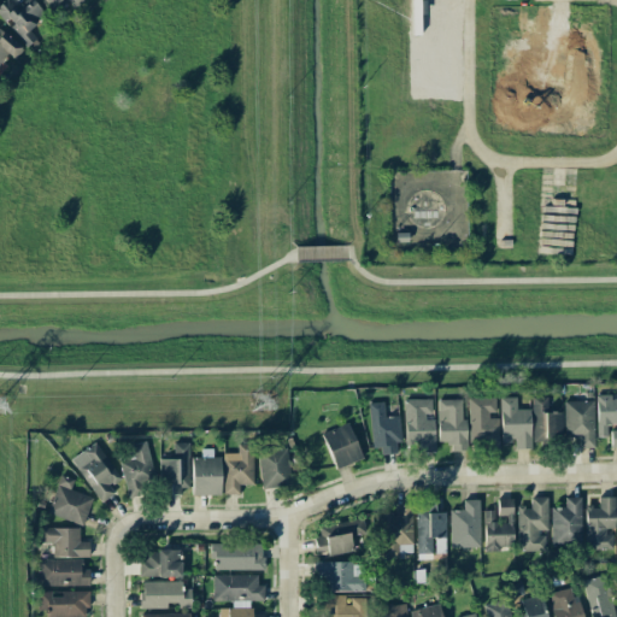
[(0,16),(25,47),(36,39),(28,29),(45,15),(31,0),(17,12),(6,0),(5,0),(0,4),(0,16)]
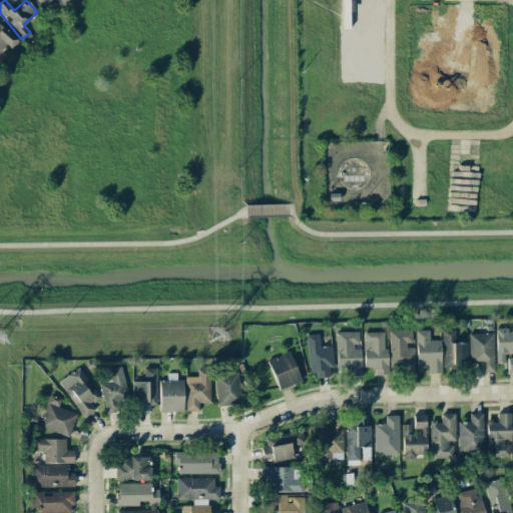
[(19,40),(0,24),(0,56),(8,47),(11,50),(19,40)]
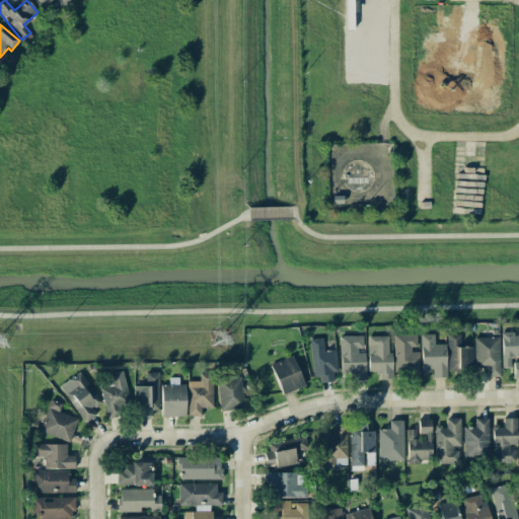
[(518,335),(514,336),(514,331),(501,332),(501,367),(510,367),(510,360),(513,359),(513,376),(518,376),(518,335)]
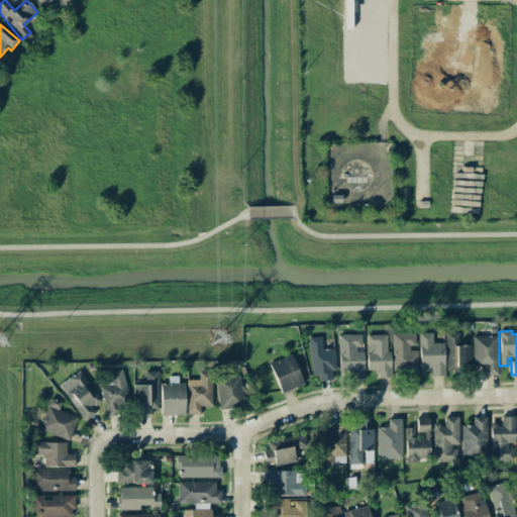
[(444,376),(443,342),(431,343),(431,332),(418,333),(419,370),(431,370),(431,377),(444,376)]
